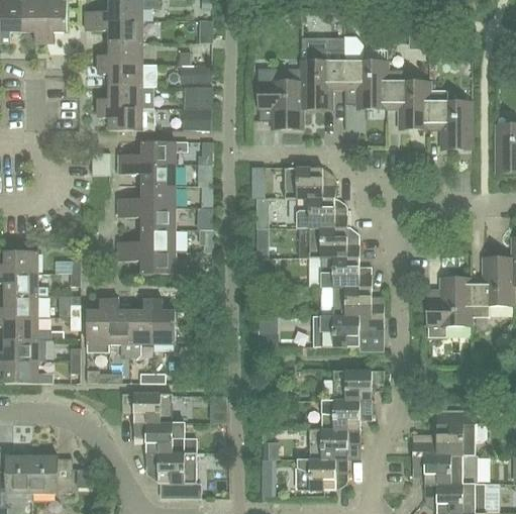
[(22,31),(22,0),(0,0),(0,42),(10,42),(10,31),(22,31)]
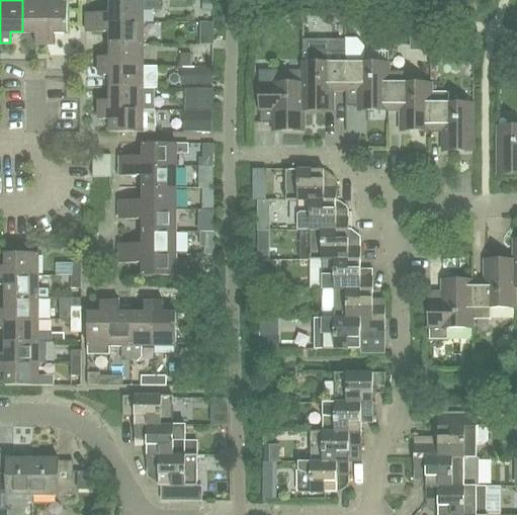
[(44,43),(45,0),(22,0),(22,31),(34,31),(34,43),(44,43)]
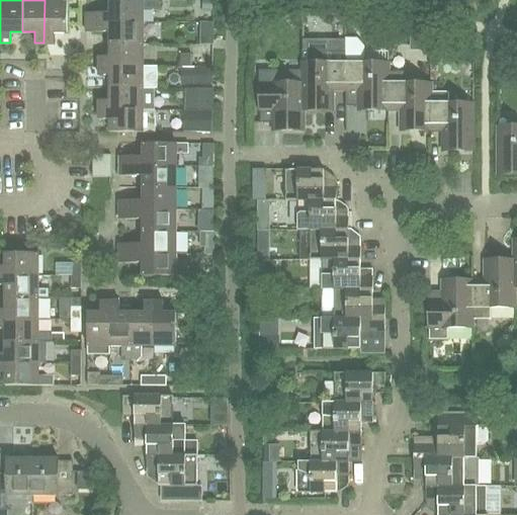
[(67,31),(67,0),(45,0),(44,43),(54,43),(54,31),(67,31)]
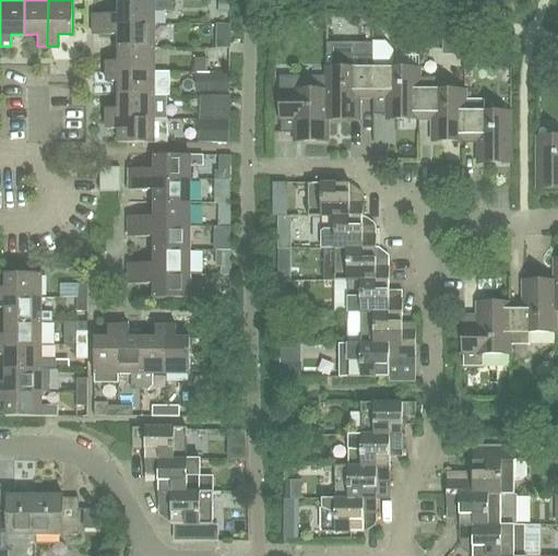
[(154,23),(154,9),(171,9),(171,0),(118,0),(118,12),(92,11),(92,22),(154,23)]
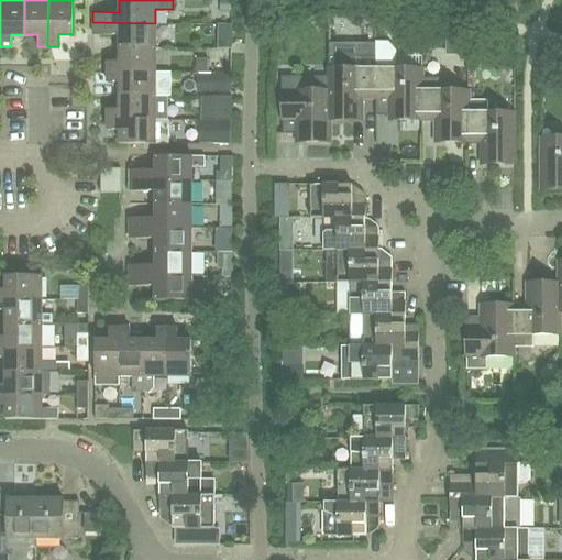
[(155,46),(155,23),(92,22),(92,33),(119,33),(119,46),(155,46)]
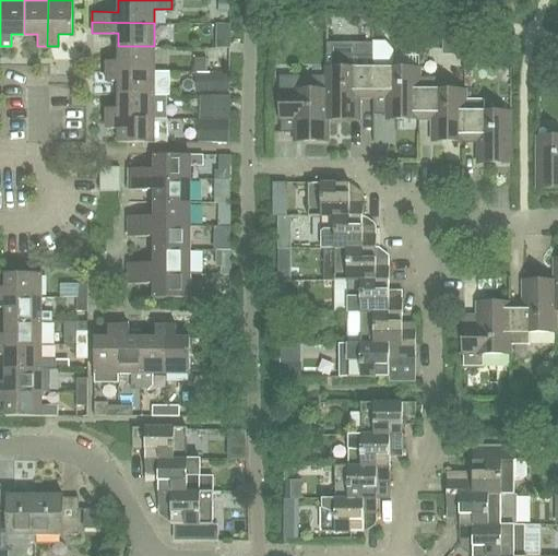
[(229,34),(229,23),(215,23),(215,34),(229,34)]
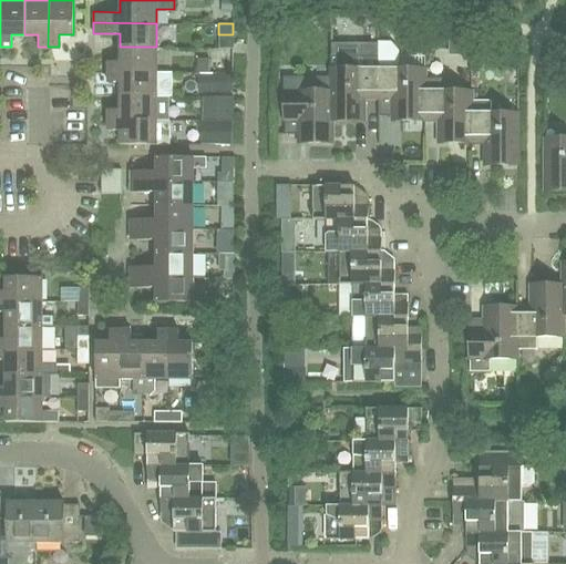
[(377,96),(377,40),(357,40),(357,54),(357,68),(330,68),(330,90),(331,90),(331,119),(332,119),(363,119),(363,96),(377,96)]
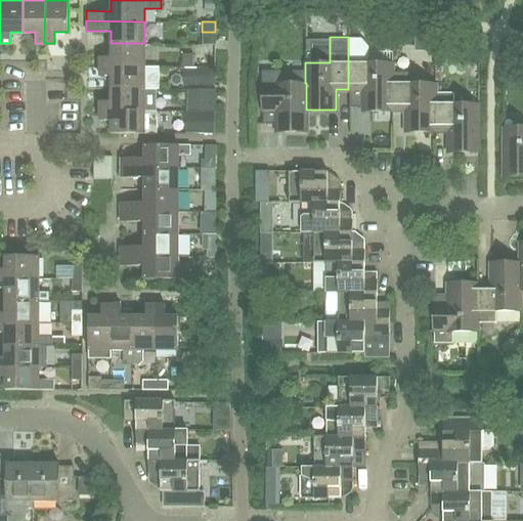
[(392,71),(393,71),(393,62),(366,62),(366,50),(367,45),(359,37),(348,37),(348,89),(362,89),(362,110),(392,110),(392,71)]
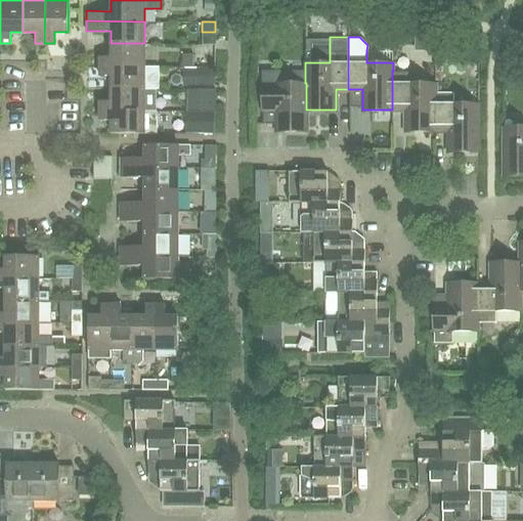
[(144,66),(144,43),(111,43),(111,55),(99,55),(99,66),(144,66)]
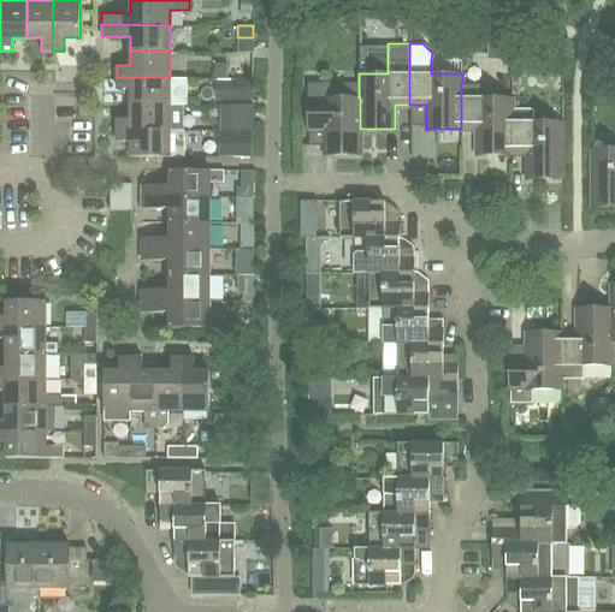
[(226,61),(214,61),(214,77),(226,77),(226,61)]
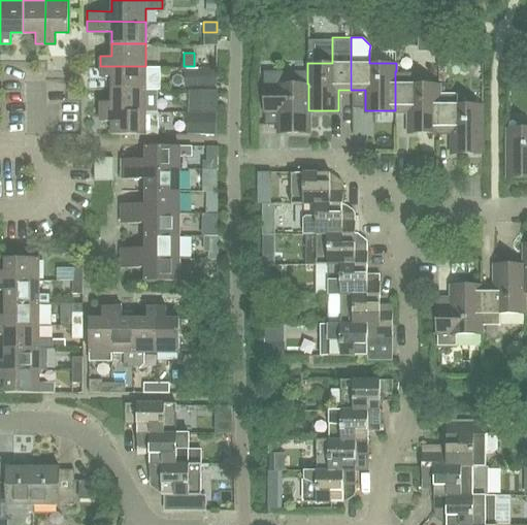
[(160,66),(145,66),(100,66),(100,75),(111,75),(111,88),(157,88),(159,88),(160,66)]
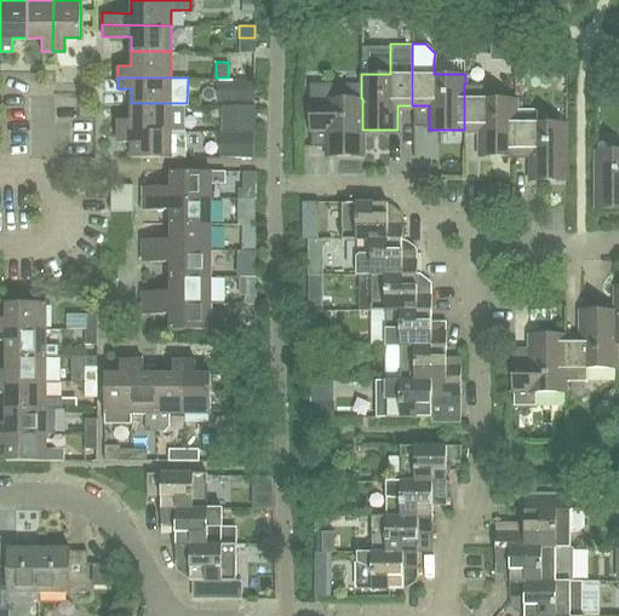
[(253,98),(253,79),(225,79),(225,97),(253,98)]
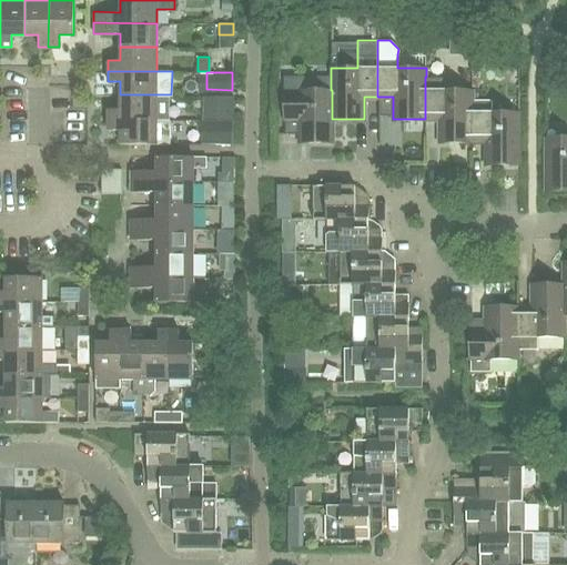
[(332,90),(331,90),(305,90),(305,77),(284,77),(284,119),(299,119),(300,141),(333,141),(333,119),(332,119),(332,90)]
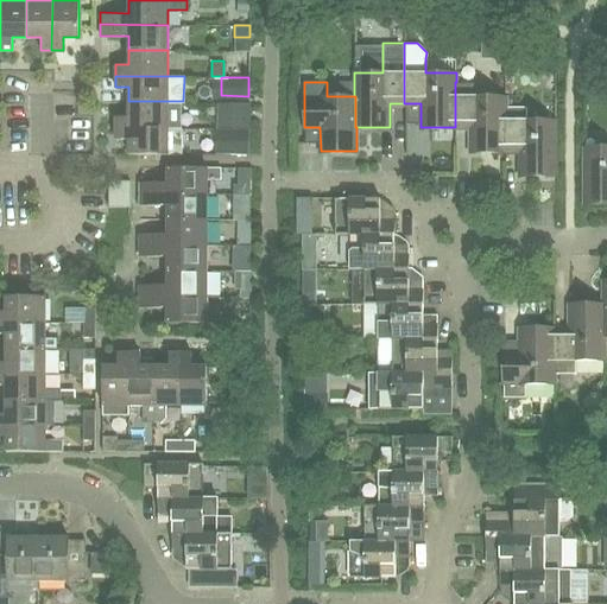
[(505,106),(505,96),(476,96),(476,82),(456,82),(455,82),(455,127),(470,127),(470,151),(505,151),(505,106)]
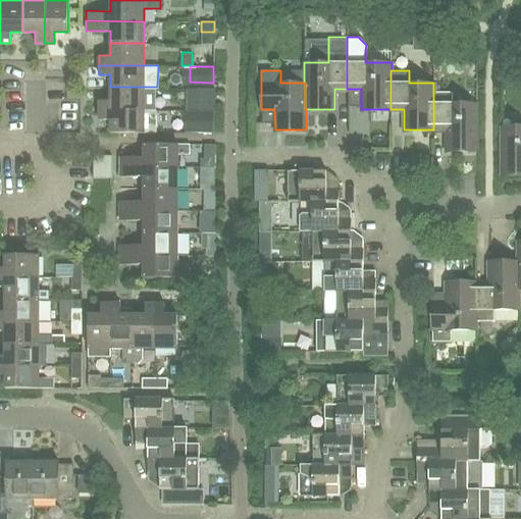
[(144,109),(155,109),(155,87),(110,87),(110,99),(99,99),(99,109),(144,109)]
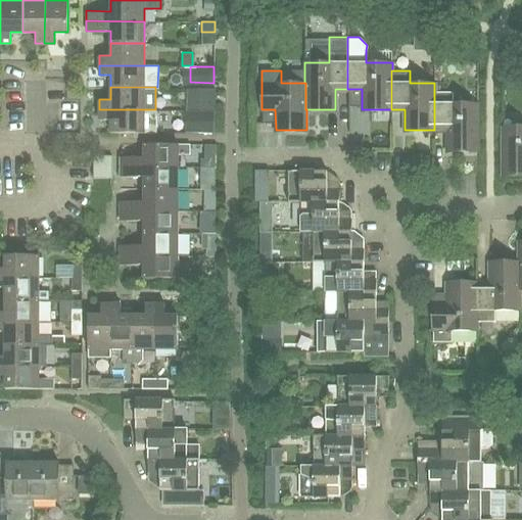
[(477,150),(477,103),(453,103),(453,91),(434,91),(434,130),(446,130),(446,150),(477,150)]
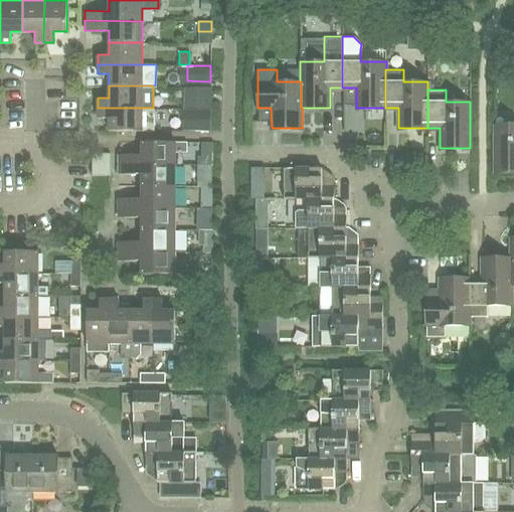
[(208,107),(208,91),(190,91),(190,106),(208,107)]
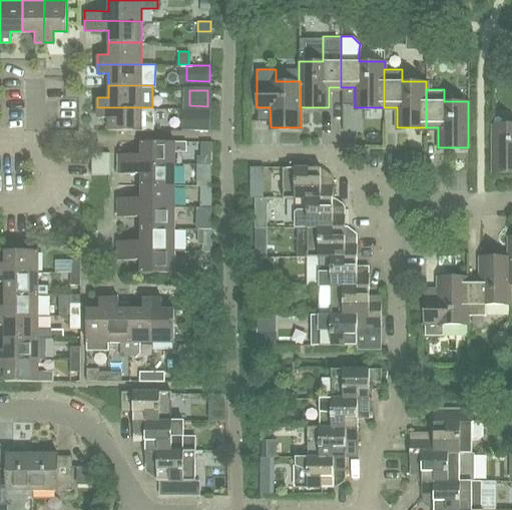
[(209,129),(209,106),(185,107),(185,113),(191,113),(191,128),(209,129)]
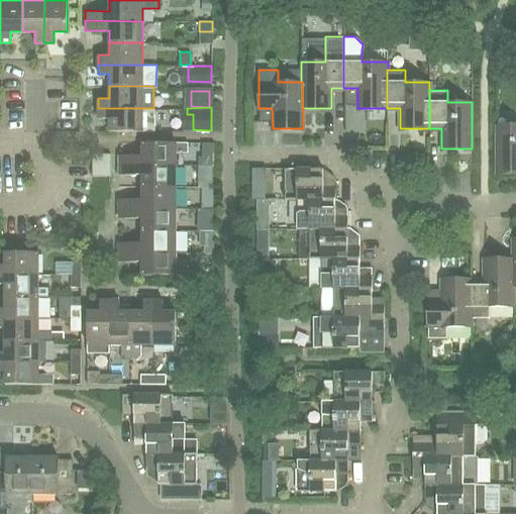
[(155,108),(153,108),(142,108),(98,108),(98,117),(109,117),(109,130),(119,130),(155,130),(155,108)]
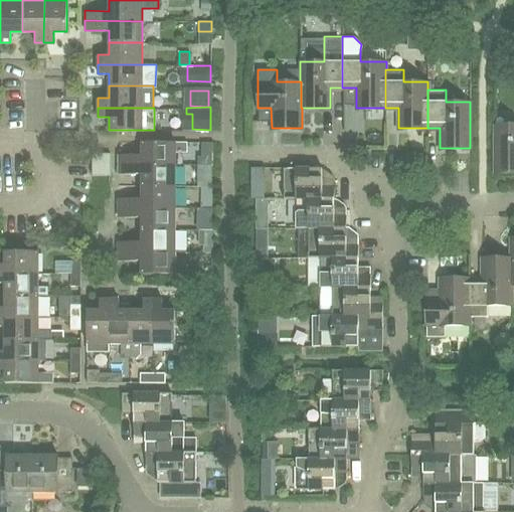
[(513,170),(513,124),(494,125),(494,171),(513,170)]
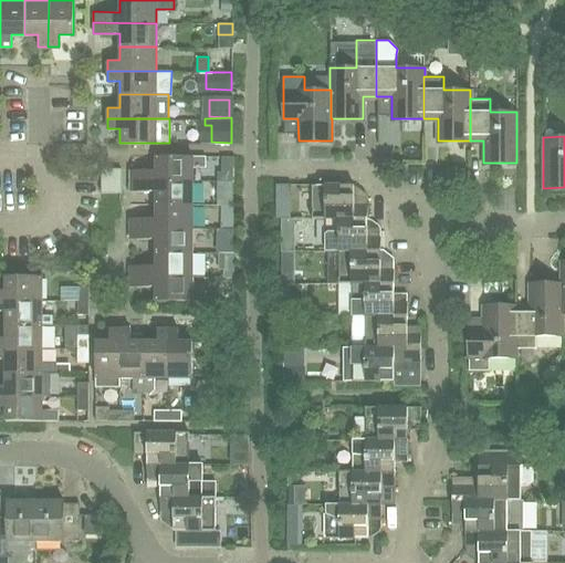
[(192,179),(192,166),(205,166),(205,155),(192,155),(156,155),(156,169),(129,169),(129,179),(192,179)]
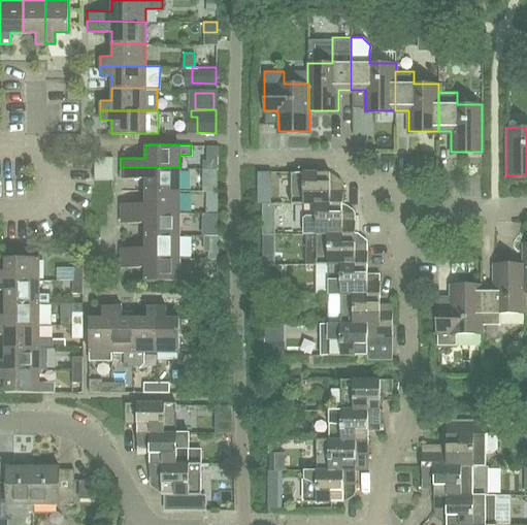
[(112,156),(94,156),(93,178),(111,178),(112,178),(112,156)]
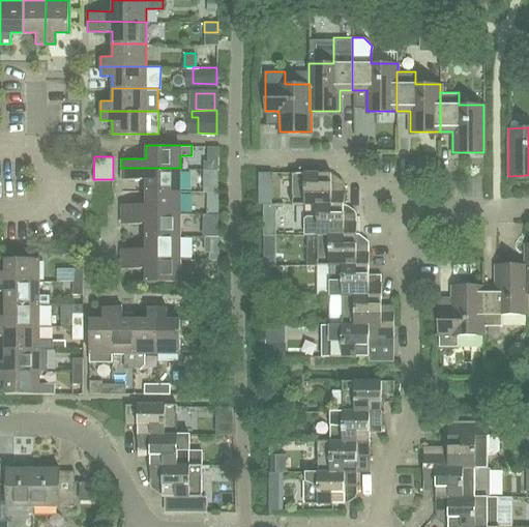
[(180,191),(180,168),(121,168),(121,177),(146,178),(146,191),(180,191)]
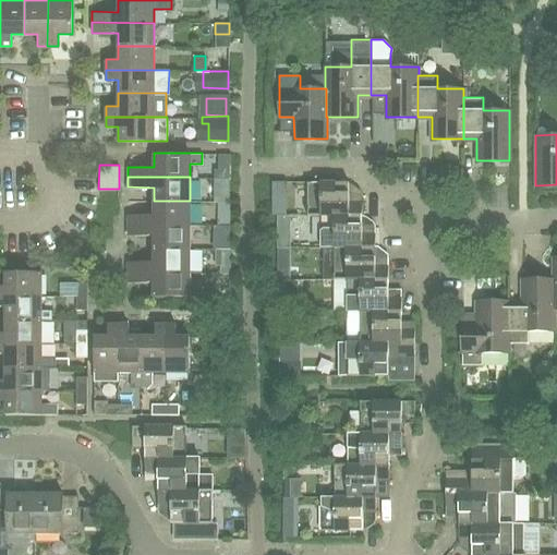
[(285,194),(285,181),(285,180),(271,180),(271,181),(271,194),(285,194)]
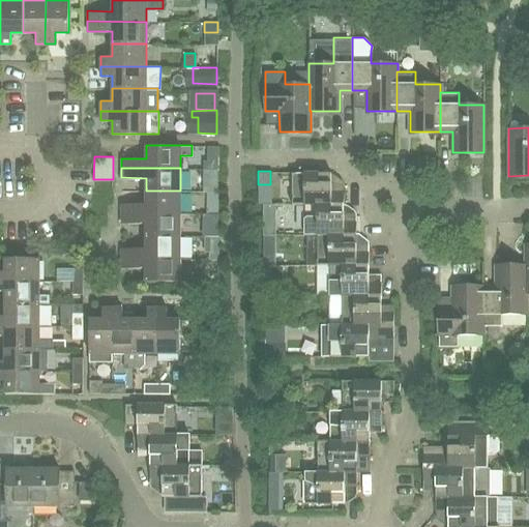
[(344,203),(344,182),(331,182),(331,172),(291,172),(292,203),(303,203),(344,203)]
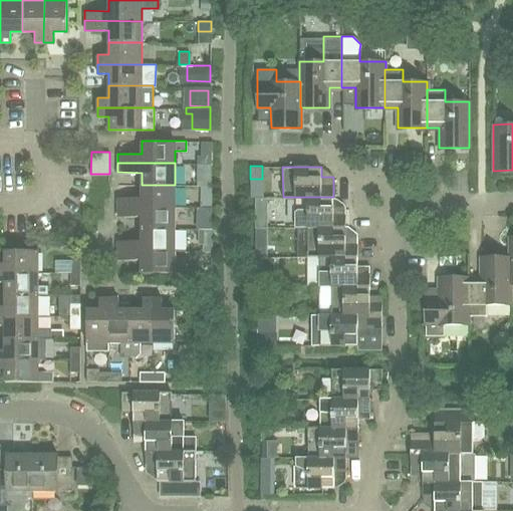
[(211,185),(211,174),(198,174),(198,184),(211,185)]
